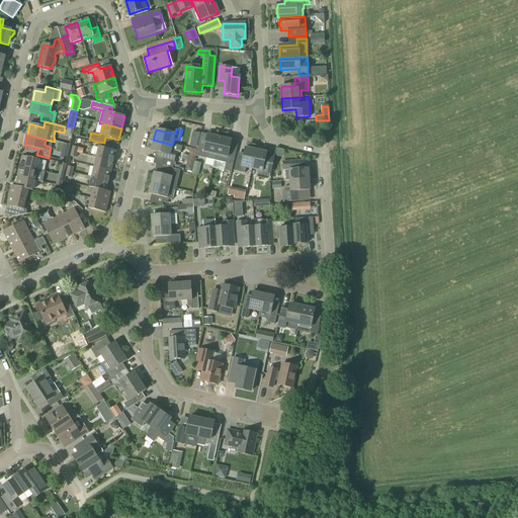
[(214,161),(220,138),(207,135),(204,147),(198,145),(195,157),(214,161)]
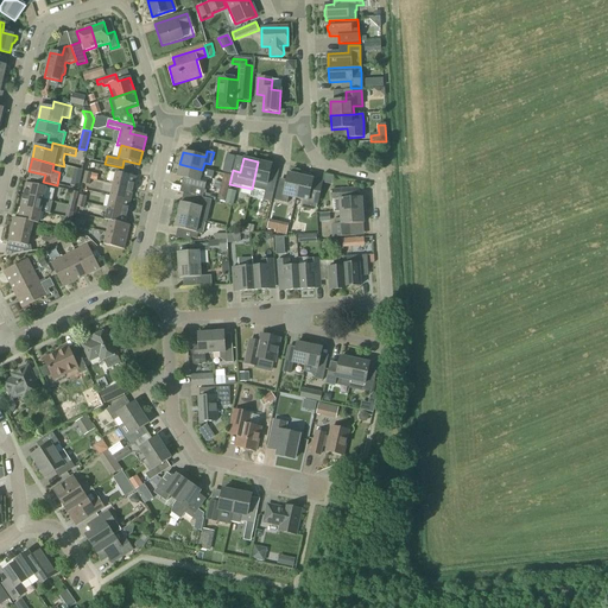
[(258,162),(252,189),(265,192),(263,201),(271,203),(276,182),(268,181),(272,165),(258,162)]
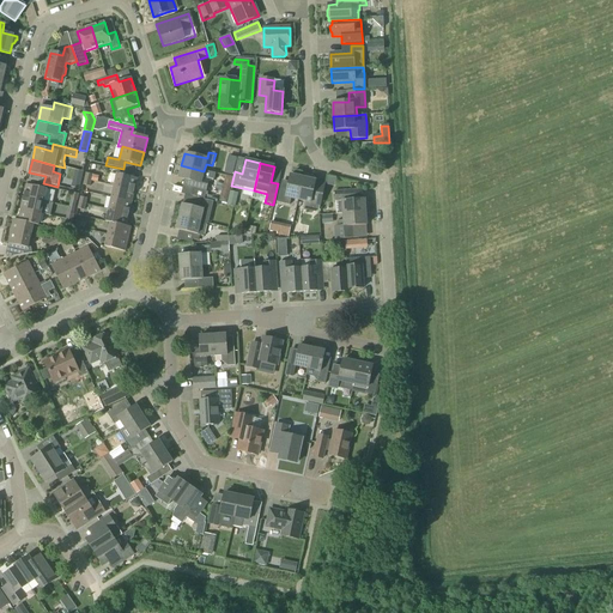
[(178,178),(184,180),(183,187),(194,189),(192,198),(201,200),(213,202),(213,201),(205,200),(206,193),(208,181),(213,181),(216,174),(204,171),(181,165),(178,178)]
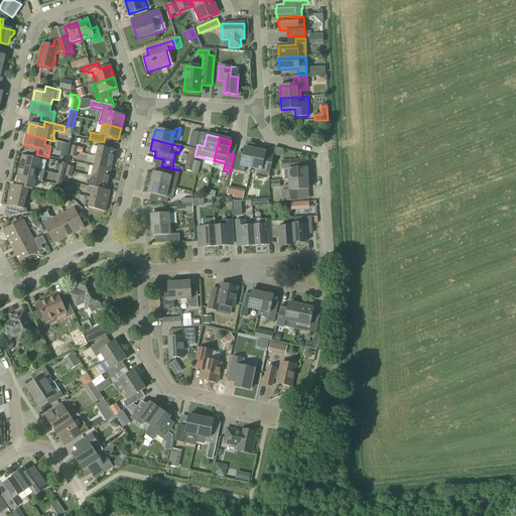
[(96,157),(113,161),(116,150),(99,146),(96,157)]
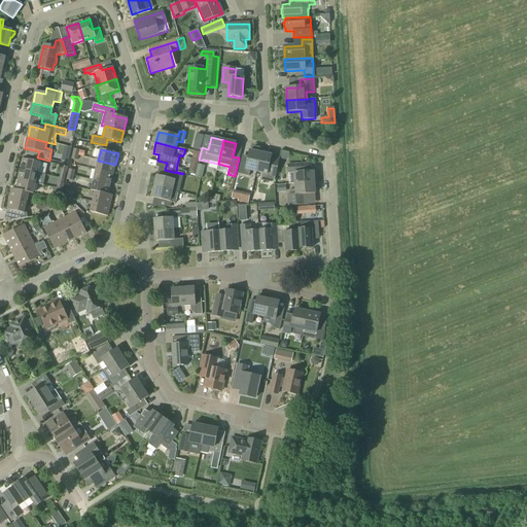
[(256,172),(260,153),(249,150),(247,163),(241,162),(238,174),(249,177),(250,171),(256,172)]
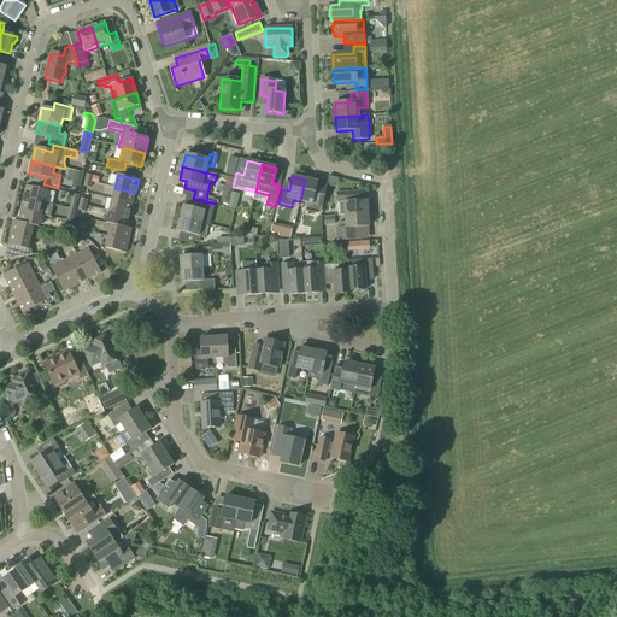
[(305,180),(300,201),(307,204),(305,211),(321,213),(327,186),(317,183),(318,182),(305,180)]
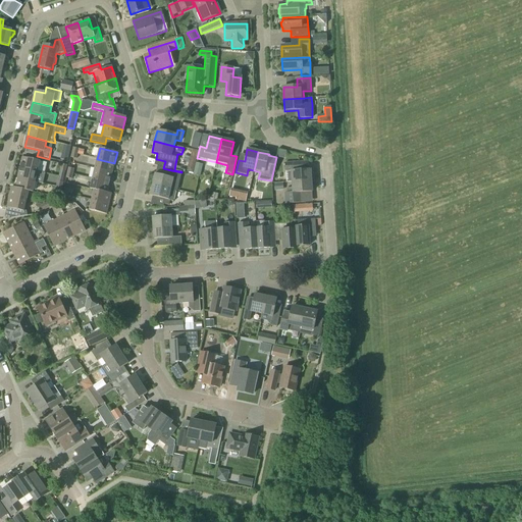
[(37,172),(40,161),(22,157),(20,168),(37,172)]
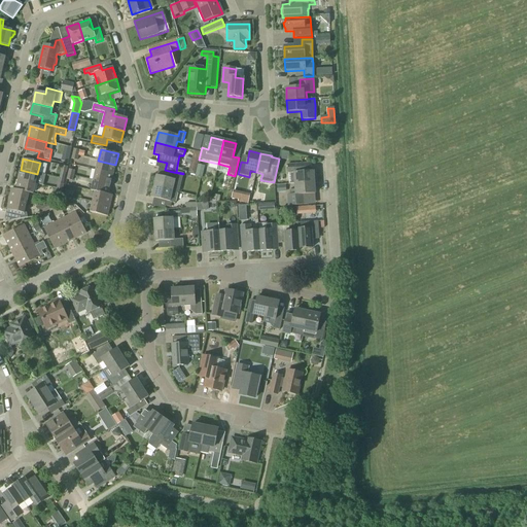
[(113,174),(115,165),(98,161),(96,170),(113,174)]
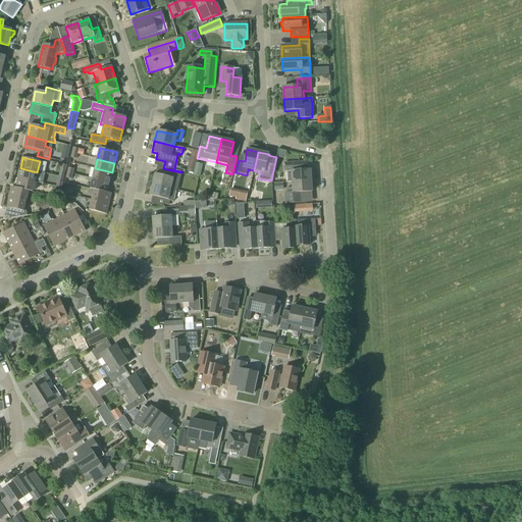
[(196,163),(193,174),(200,176),(202,165),(196,163)]
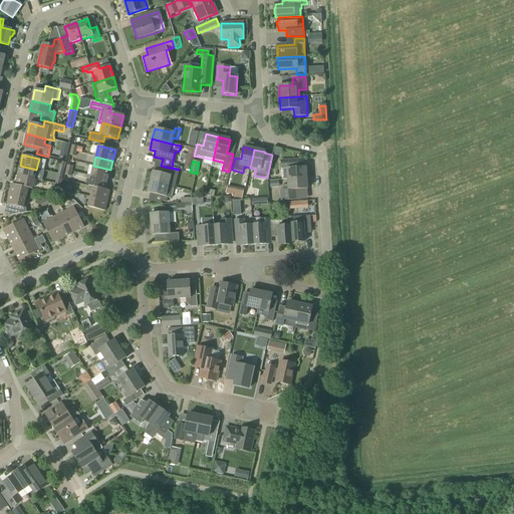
[(306,168),(303,168),(293,168),(293,161),(280,161),(281,181),(287,180),(306,179),(306,178),(308,176),(308,170),(306,169),(306,168)]
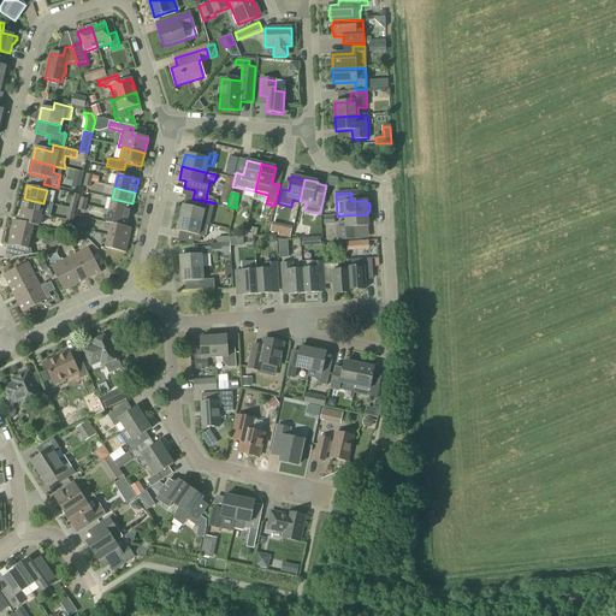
[(69,208),(76,211),(80,196),(72,194),(69,208)]
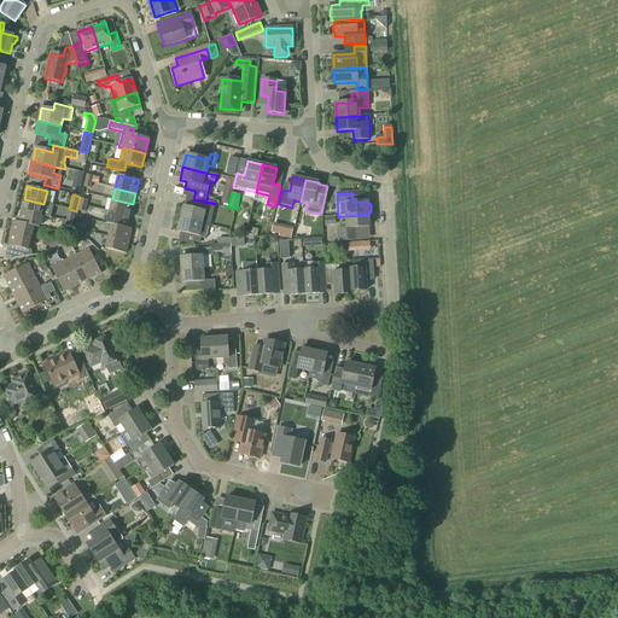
[(24,199),(21,211),(41,216),(51,217),(53,205),(44,204),(24,199)]
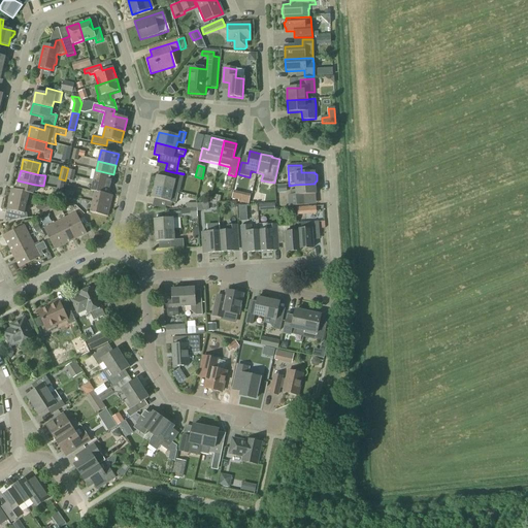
[(111,185),(113,174),(96,170),(94,180),(111,185)]
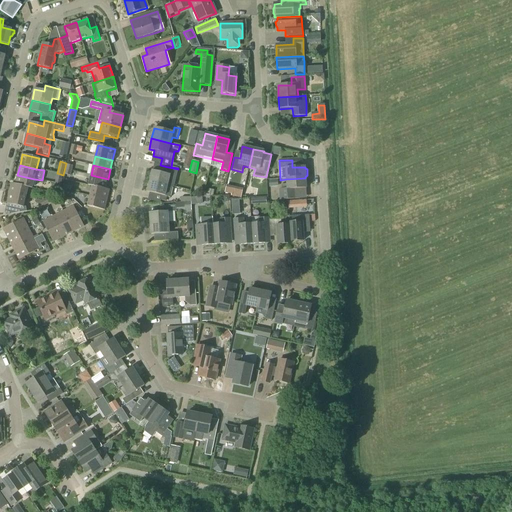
[(174,187),(178,169),(168,167),(168,169),(166,174),(152,171),(150,181),(173,187),(174,187)]
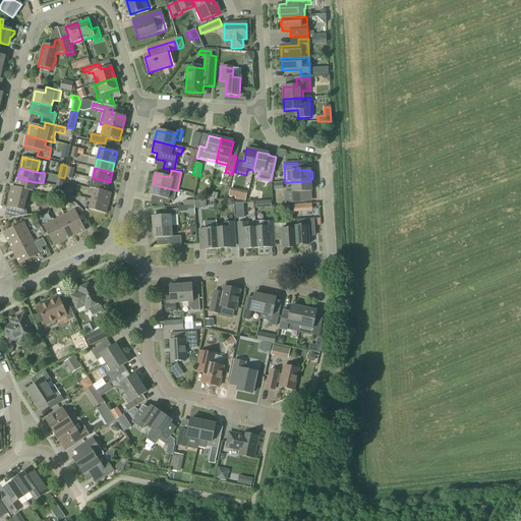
[(57,181),(56,186),(62,188),(64,178),(58,176),(57,181)]
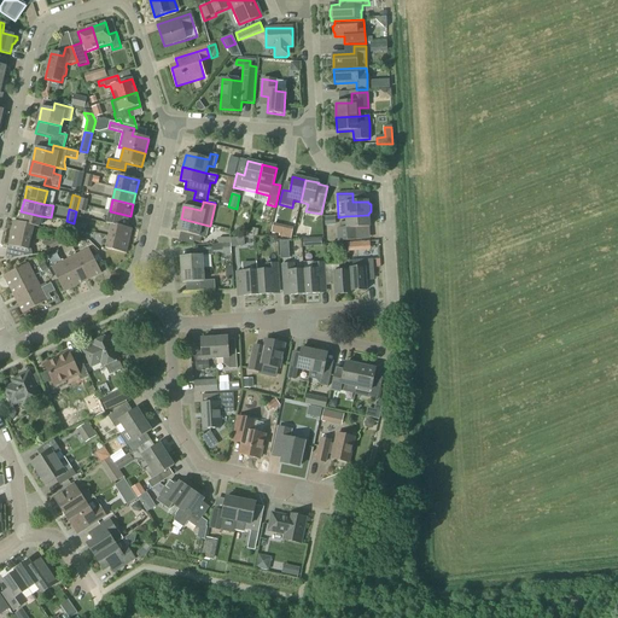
[(39,228),(41,216),(21,211),(18,222),(34,227),(39,228)]
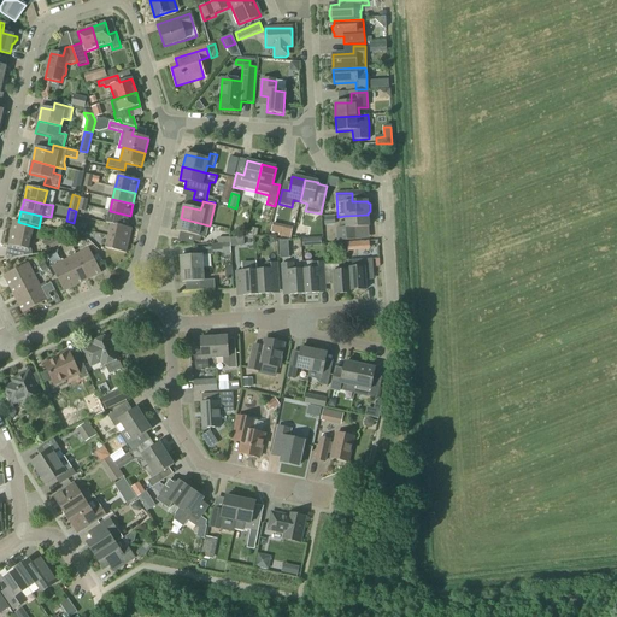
[(127,228),(130,216),(110,211),(106,224),(111,225),(111,224),(127,228)]
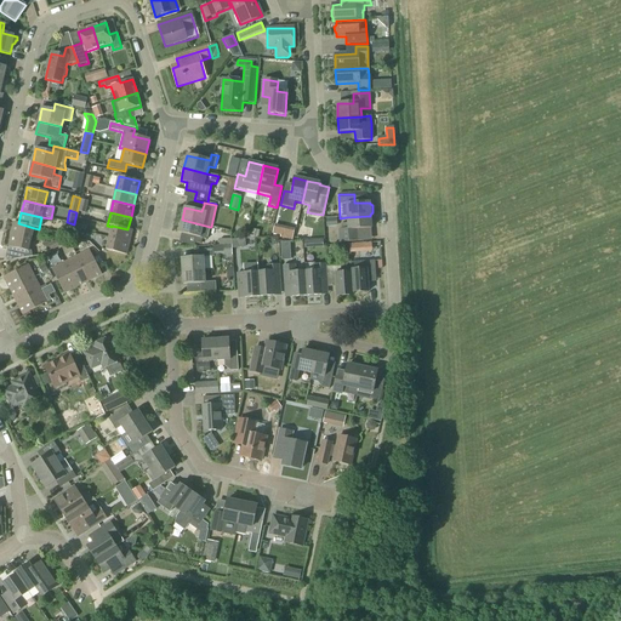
[(347,217),(348,224),(341,224),(341,229),(337,229),(339,244),(358,243),(357,229),(371,228),(370,216),(347,217)]
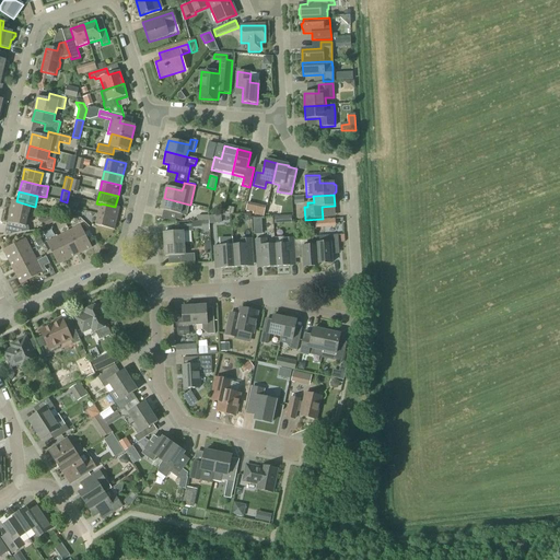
[(186,217),(189,205),(164,198),(161,210),(176,214),(175,219),(182,221),(183,216),(186,217)]
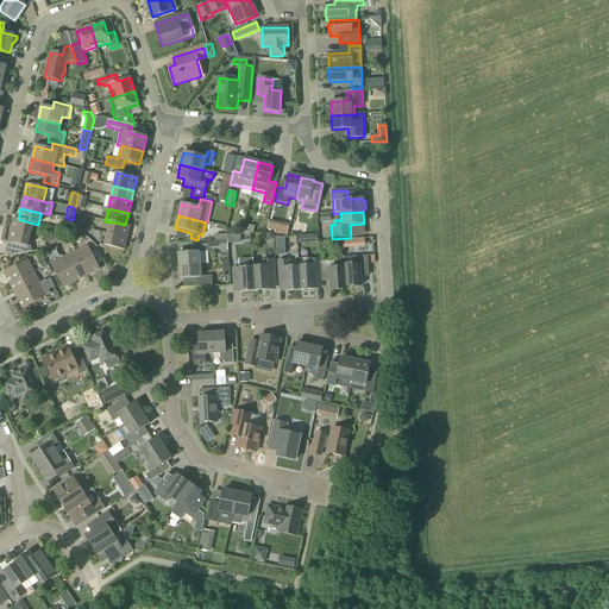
[(33,224),(18,219),(13,218),(11,231),(31,236),(33,224)]
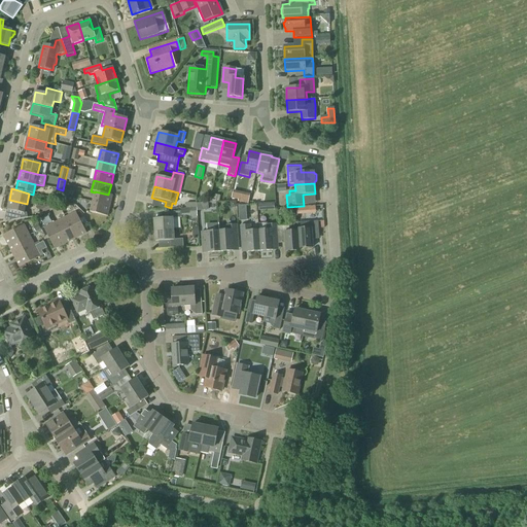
[(72,197),(73,192),(64,190),(62,201),(68,202),(69,197),(72,197)]
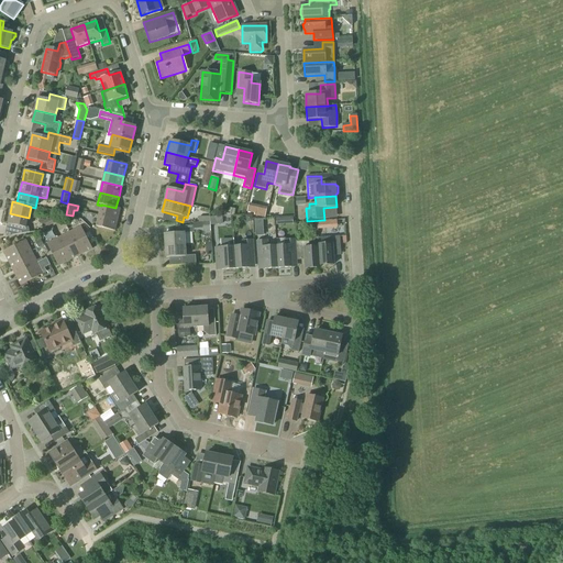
[(265,219),(267,208),(249,203),(246,212),(254,214),(253,216),(265,219)]
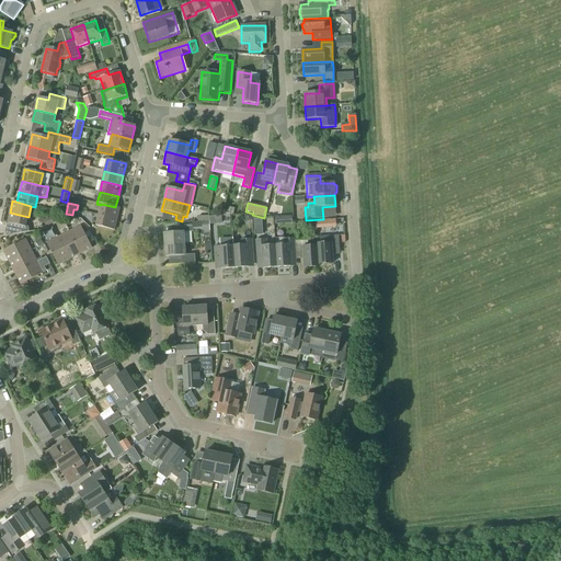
[(119,208),(115,207),(101,204),(101,205),(99,215),(117,219),(119,208)]
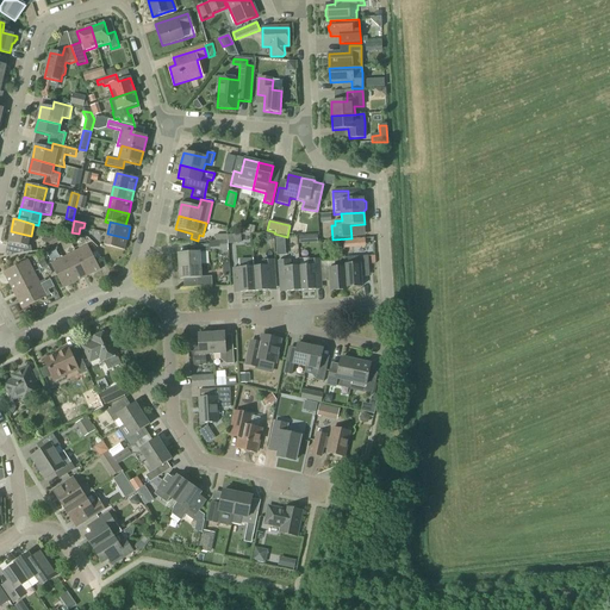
[(296,224),(292,232),(298,236),(303,228),(296,224)]
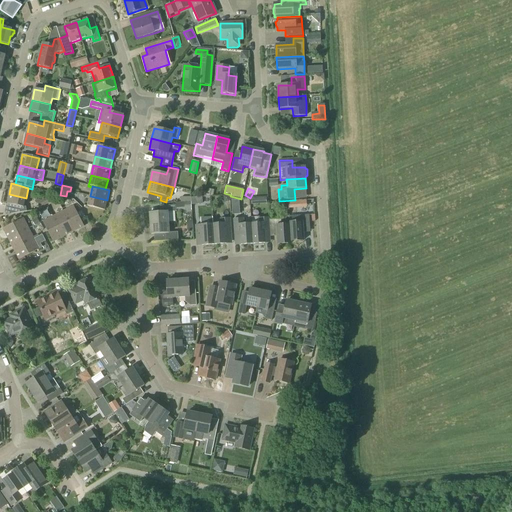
[(24,206),(26,198),(9,194),(6,204),(9,205),(11,214),(28,211),(27,207),(24,206)]
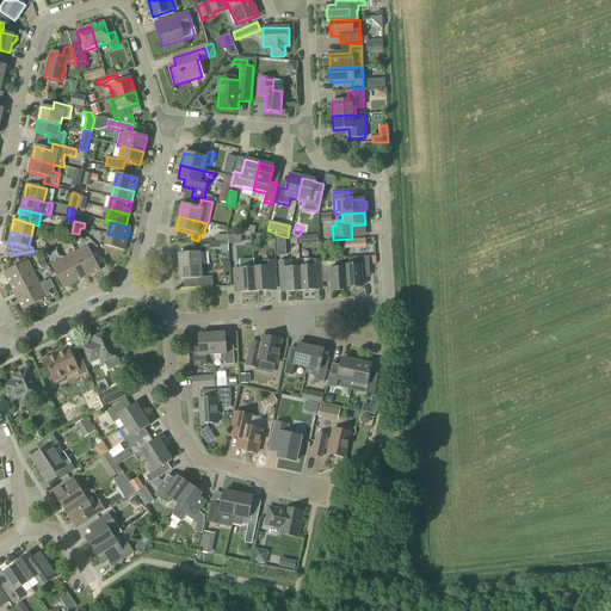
[(124,252),(128,239),(107,234),(104,247),(124,252)]
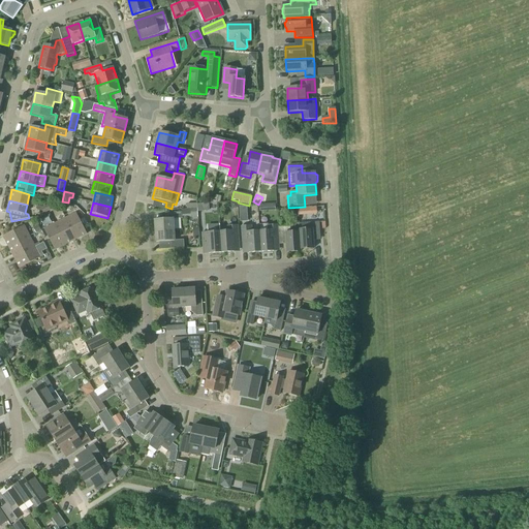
[(43,208),(42,208),(36,207),(36,209),(37,211),(38,210),(40,215),(45,213),(43,208)]
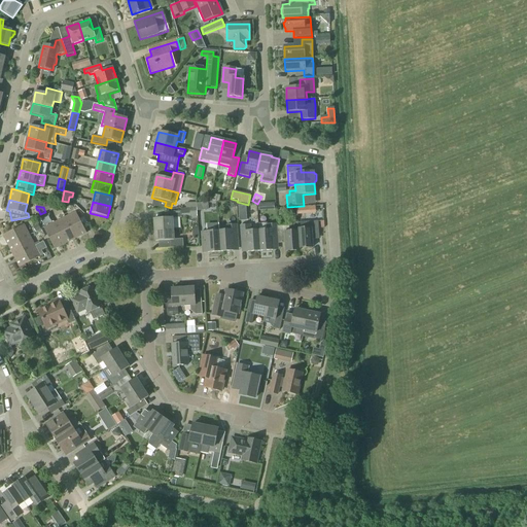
[(239,221),(247,221),(246,206),(238,206),(239,221)]
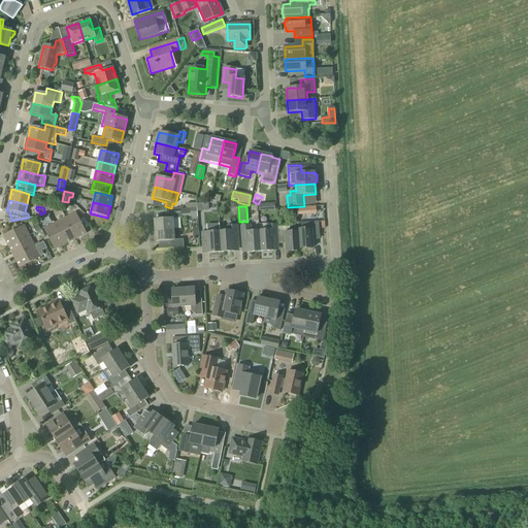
[(155,231),(173,230),(180,229),(179,219),(182,219),(182,211),(164,212),(165,219),(154,220),(155,231)]
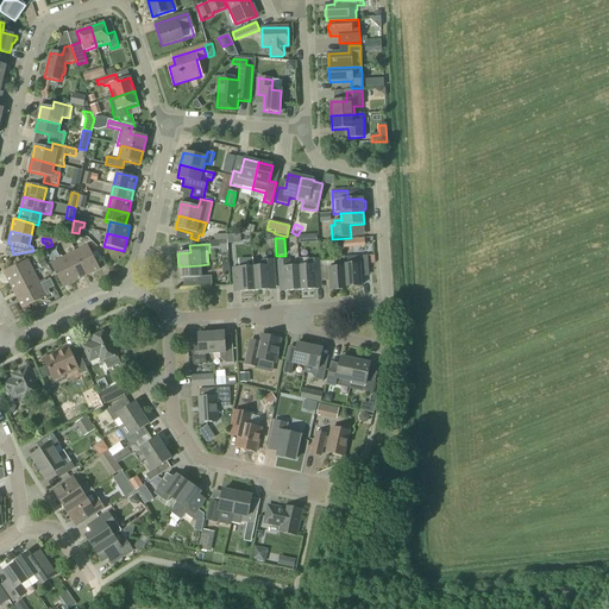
[(87,276),(100,270),(95,261),(92,255),(88,245),(75,252),(87,276)]
